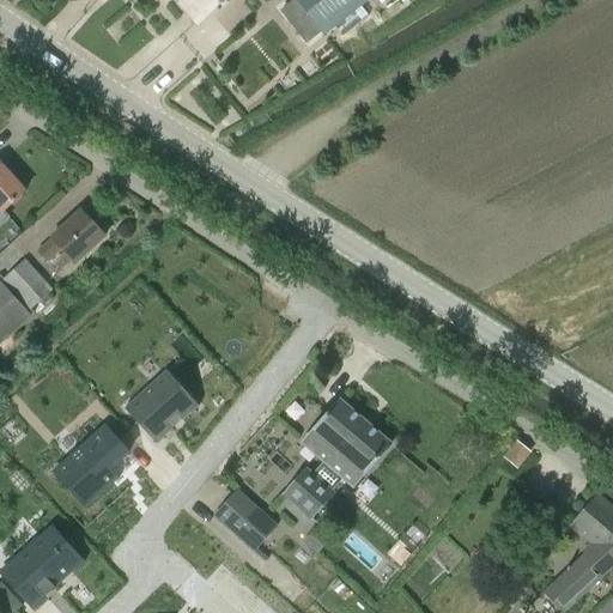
[(177,0),(178,1),(180,0),(181,0),(201,23),(226,0),(177,0)]
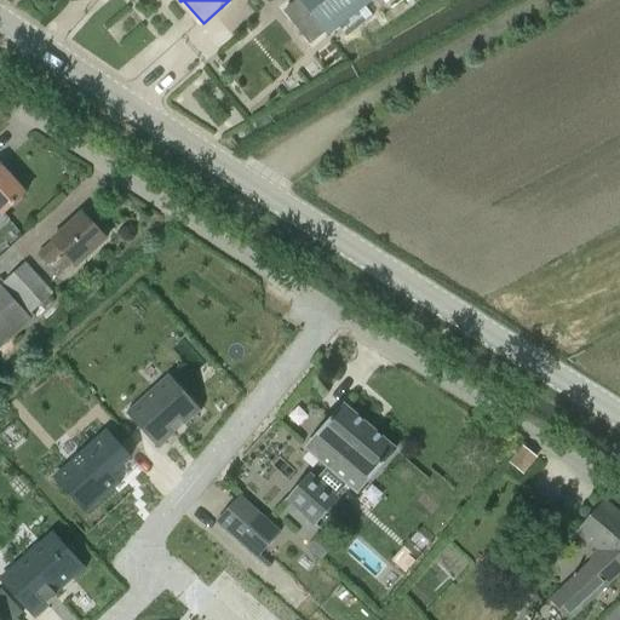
[(304,0),(302,0),(286,13),(313,46),(329,32),(304,0)]
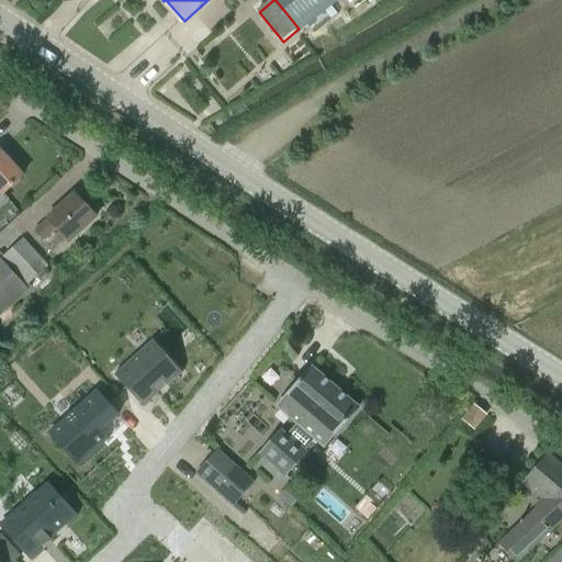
[(276,0),(299,29),(301,31),(308,24),(332,7),(339,0),(276,0)]
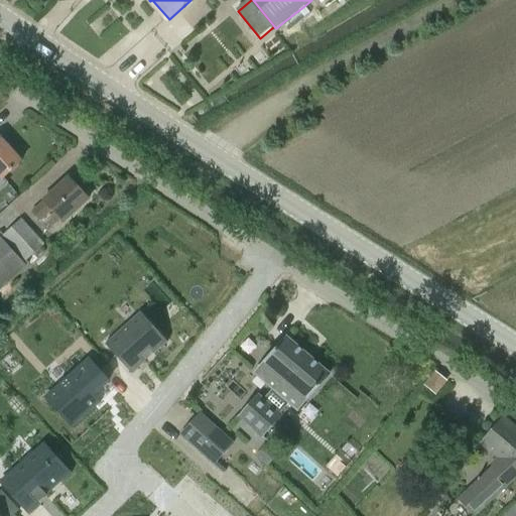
[(304,6),(283,22),(286,26),(290,30),(311,14),(304,6)]
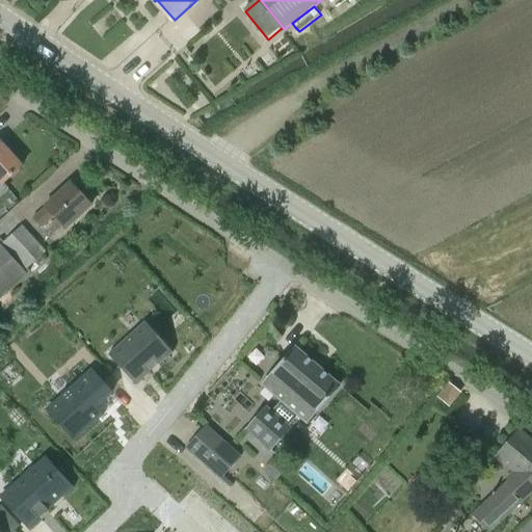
[(0,198),(8,190),(3,184),(23,166),(0,141),(0,198)]
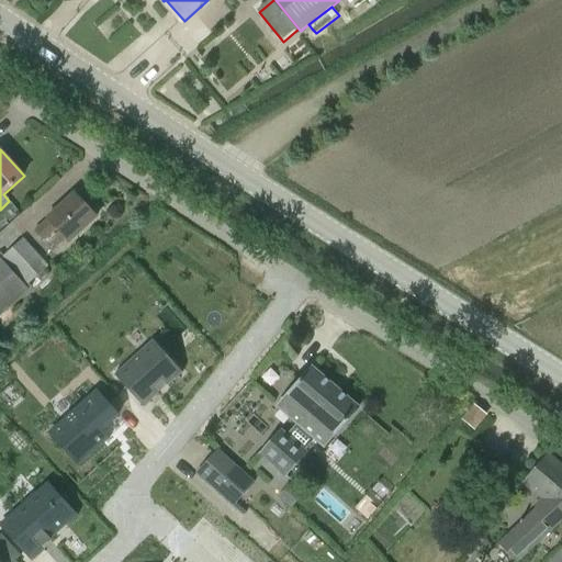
[(70,240),(98,216),(94,213),(97,211),(90,203),(87,205),(76,193),(49,217),(49,218),(36,231),(45,240),(58,227),(70,240)]
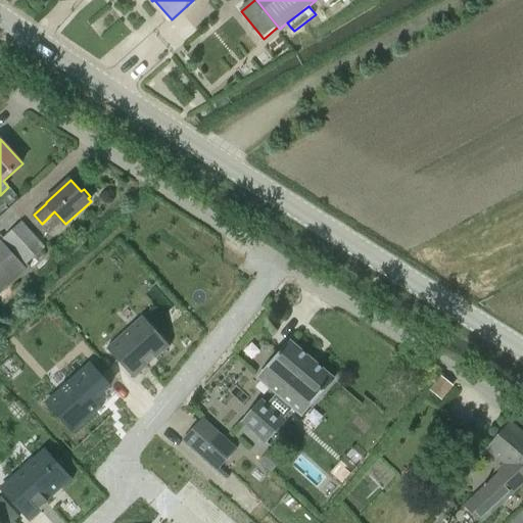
[(0,235),(20,218),(11,207),(0,217),(0,235)]
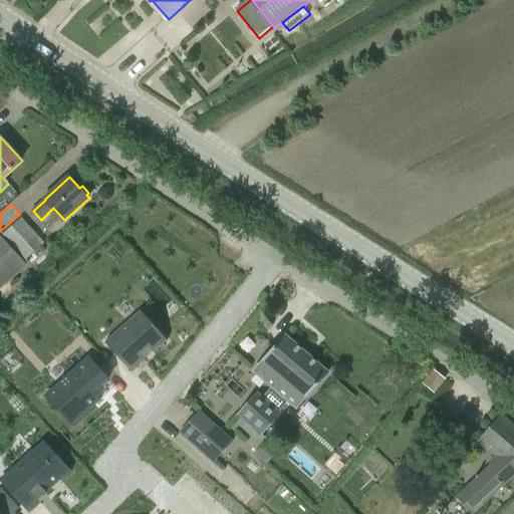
[(28,259),(44,244),(22,220),(5,236),(2,232),(0,233),(0,291),(31,263),(28,259)]
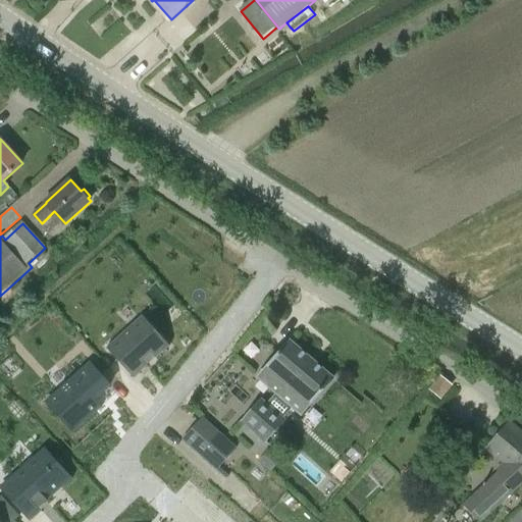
[(142,316),(106,349),(107,350),(107,349),(134,377),(133,378),(134,379),(147,366),(142,360),(150,353),(163,342),(142,318),(143,317),(142,316)]
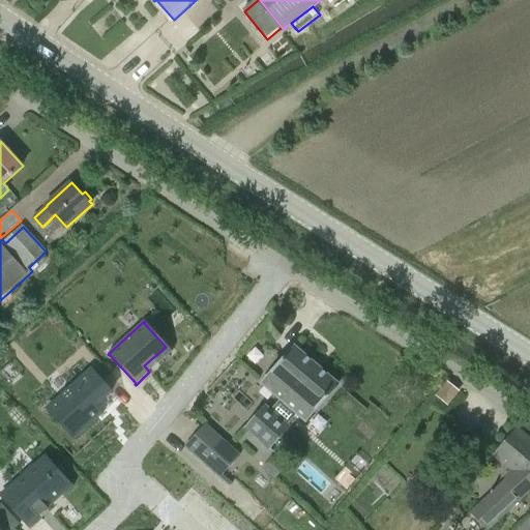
[(270,411),(265,406),(244,430),(268,451),(290,428),(288,425),(298,414),(305,420),(337,384),(295,347),(263,384),(281,399),(270,411)]
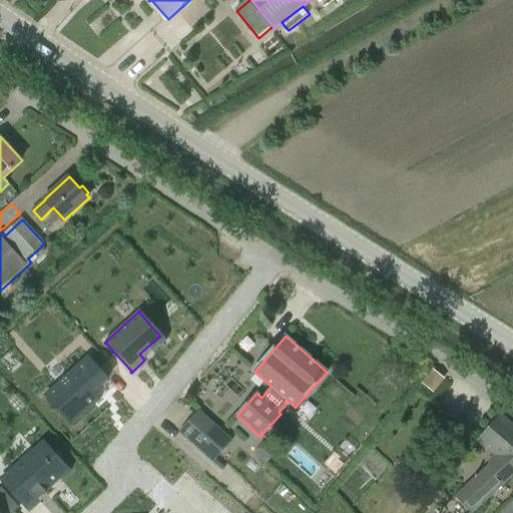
[(62,396),(53,404),(71,425),(70,426),(71,427),(100,401),(99,400),(98,401),(92,395),(107,381),(87,358),(54,387),(62,396)]
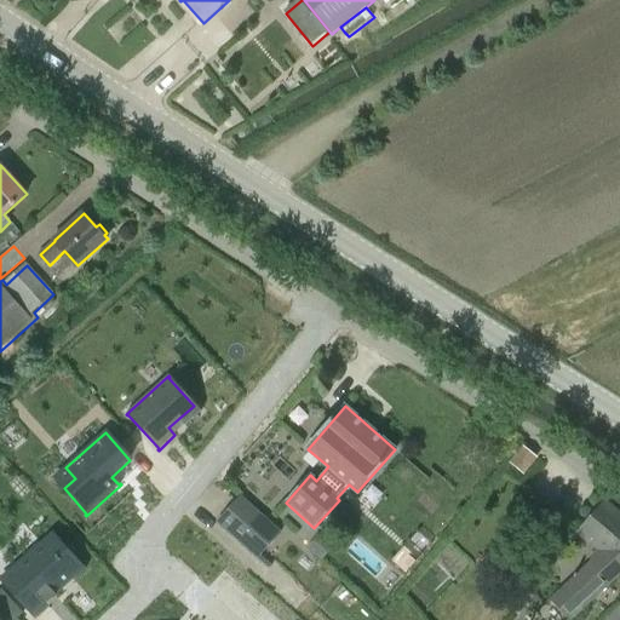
[(522,472),(535,457),(523,448),(511,463),(522,472)]
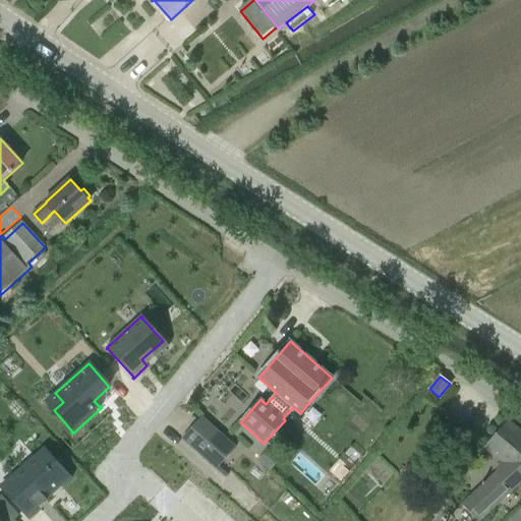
[(182,439),(217,469),(236,448),(201,417),(182,439)]
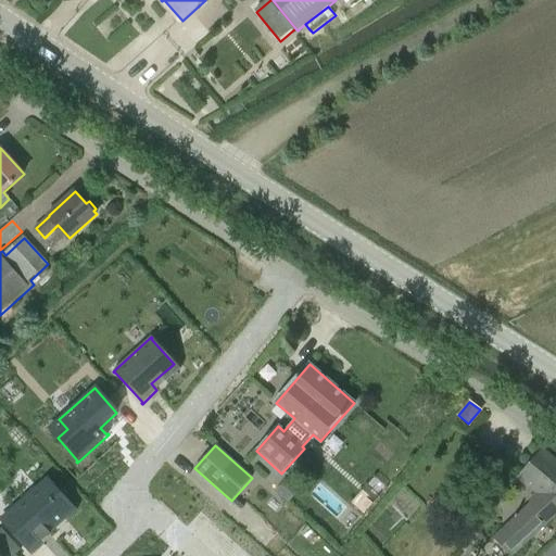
[(555,460),(541,447),(518,475),(540,493),(494,535),(513,555),(555,514),(555,460)]
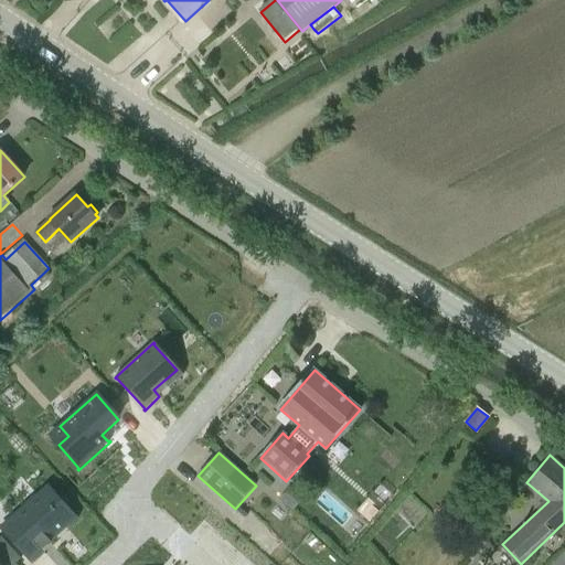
[(48,484),(1,529),(30,561),(78,519),(77,518),(67,526),(55,513),(56,512),(52,508),(51,509),(51,508),(39,496),(49,487),(48,484)]
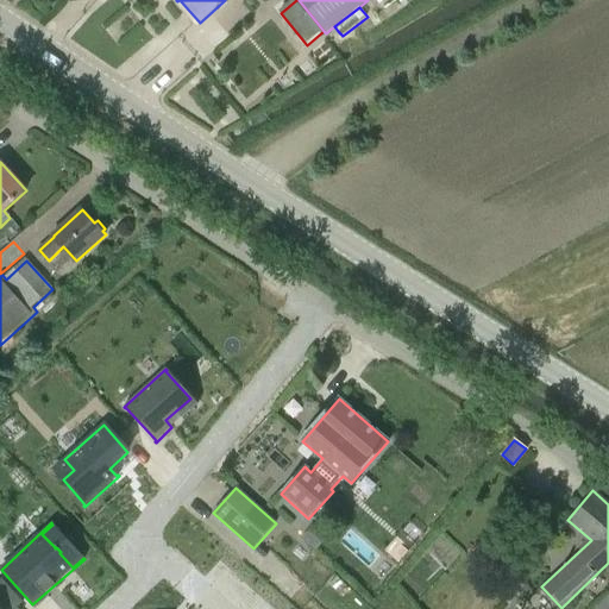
[(315,525),(302,539),(316,552),(330,537),(315,525)]
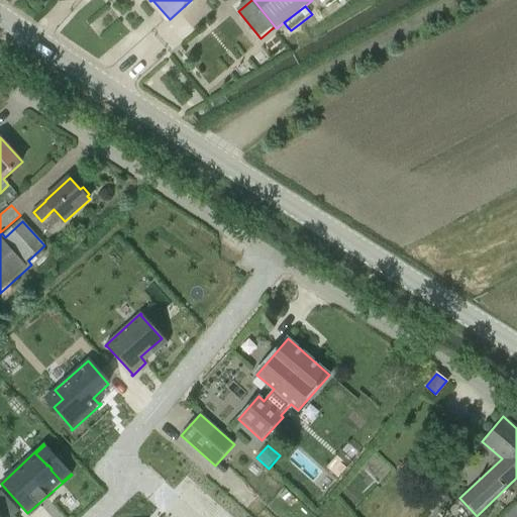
[(516,516),(516,505),(515,504),(501,516),(516,516)]
